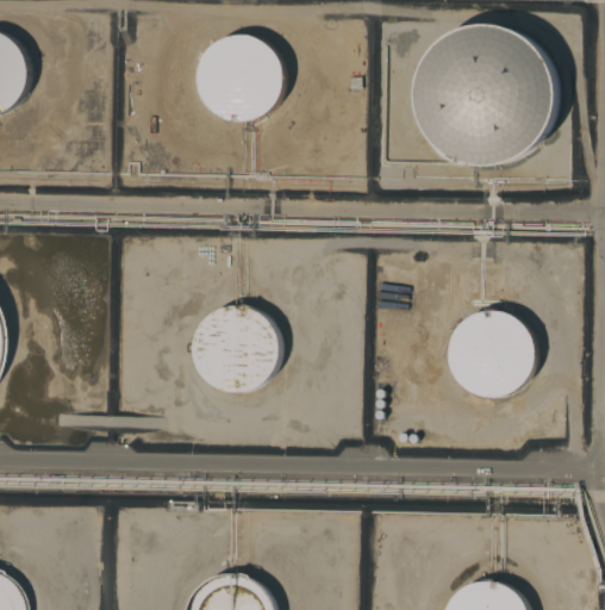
[(460,162),(443,153),(430,138),(419,123),(416,104),(415,95),(416,86),(417,76),(420,68),(424,58),(430,51),(436,44),(450,33),(465,26),(473,25),(482,24),(499,24),(515,30),(523,35),(530,39),(541,49),(549,63),(553,70),(555,80),(556,100),(555,110),(549,128),(540,141),(535,148),(519,157),(511,162),(494,166),(479,167),(460,162)]
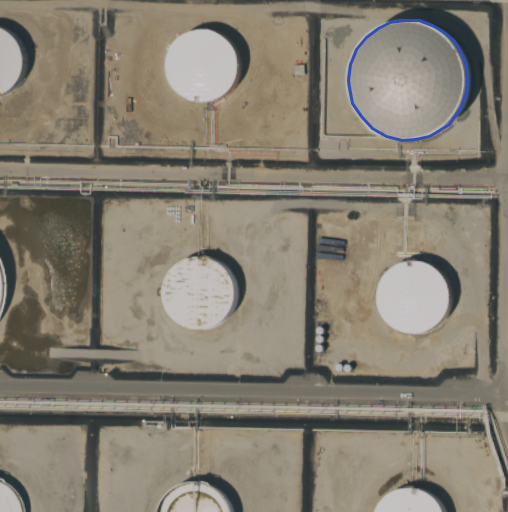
[(0,28),(3,29),(12,35),(18,44),(21,50),(22,58),(23,62),(20,73),(16,82),(12,86),(7,90),(3,93),(0,94),(0,28)]
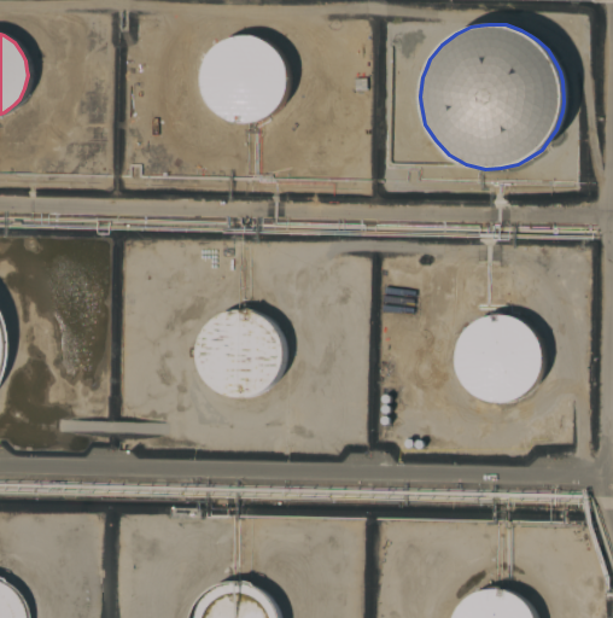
[(211,110),(208,106),(202,94),(199,82),(199,74),(202,64),(206,54),(215,45),(222,40),(231,36),(244,35),(250,35),(264,40),(270,45),(276,51),(281,58),(284,62),(285,66),(286,76),(286,86),(282,97),(280,101),(274,110),(263,117),(260,120),(250,122),(246,122),(237,122),(226,120),(219,116),(211,110)]
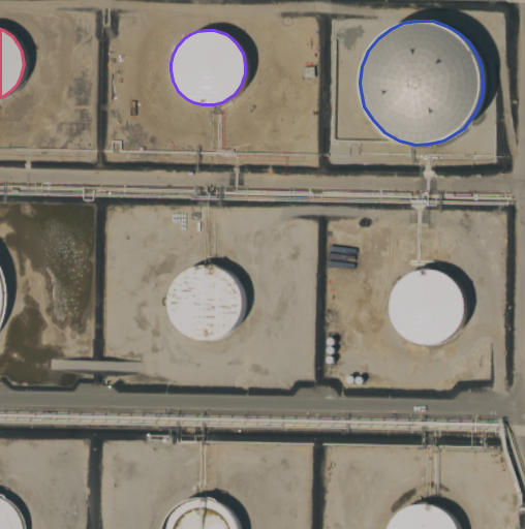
[(182,333),(180,331),(177,329),(172,321),(168,315),(166,307),(166,300),(168,290),(172,283),(176,278),(182,272),(188,269),(194,267),(203,265),(217,268),(223,270),(228,274),(230,276),(236,283),(239,290),(242,303),(241,310),(239,314),(235,324),(229,330),(226,333),(220,336),(214,339),(206,340),(197,339),(191,338),(182,333)]
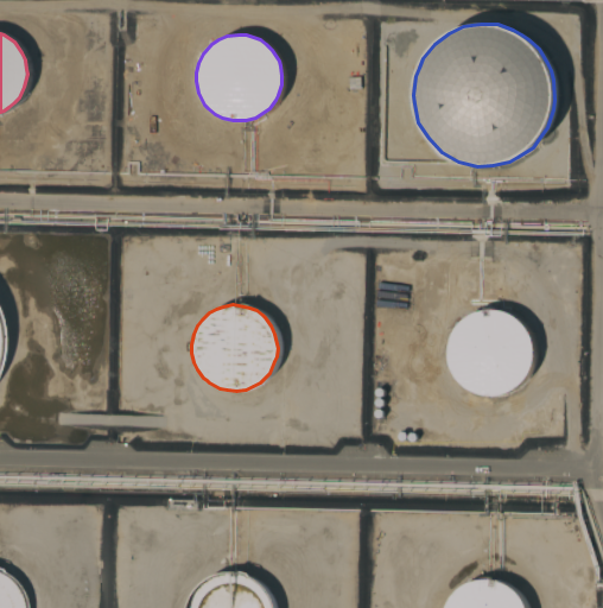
[(503,393),(495,396),(488,396),(480,394),(473,392),(465,388),(459,384),(455,379),(450,372),(448,365),(446,358),(445,349),(446,342),(449,335),(452,328),(457,322),(463,316),(469,312),(476,309),(483,308),(492,308),(499,308),(506,310),(513,314),(519,318),(525,324),(528,330),(532,337),(533,346),(533,353),(532,361),(531,368),(527,375),(522,381),(516,386),(511,391),(503,393)]
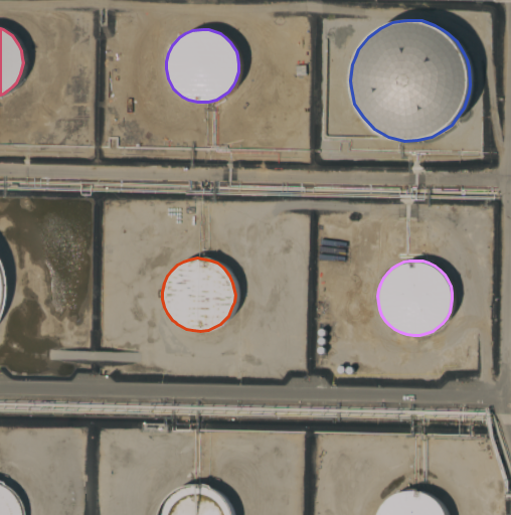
[(156,514),(157,514),(159,506),(165,498),(167,495),(173,490),(177,488),(188,485),(197,484),(200,484),(202,484),(209,486),(211,489),(219,494),(222,497),(228,505),(231,514),(156,514)]
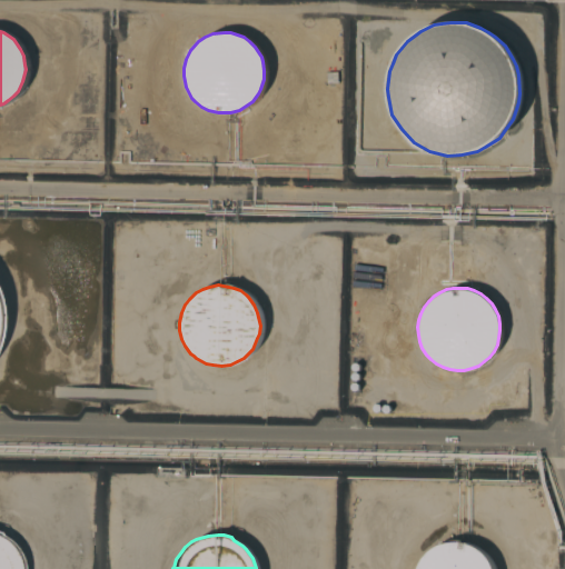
[(0,538),(1,539),(7,545),(13,553),(16,558),(18,567),(18,568),(0,568),(0,538)]
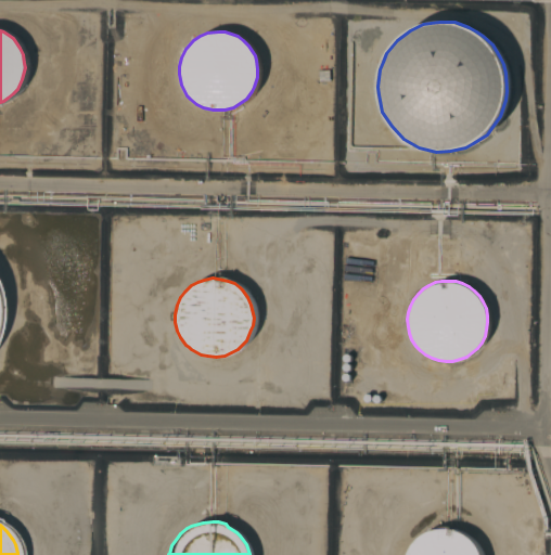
[(405,554),(406,553),(409,547),(412,542),(418,537),(425,532),(435,529),(444,528),(451,529),(460,532),(468,539),(473,543),(476,550),(478,554),(405,554)]
